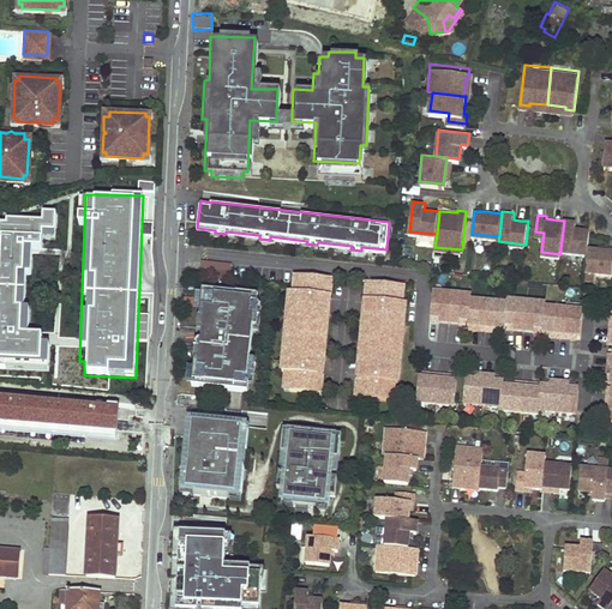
[(564,221),(561,248),(588,251),(588,246),(591,228),(582,227),(576,227),(576,221),(576,219),(564,218),(564,221)]
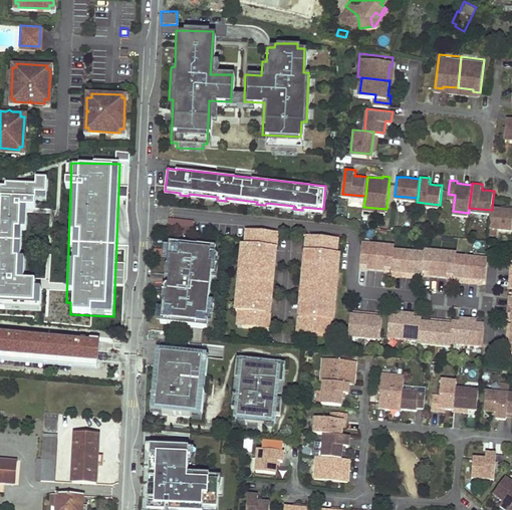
[(490,225),(511,228),(511,208),(501,207),(492,206),(492,210),(490,225)]
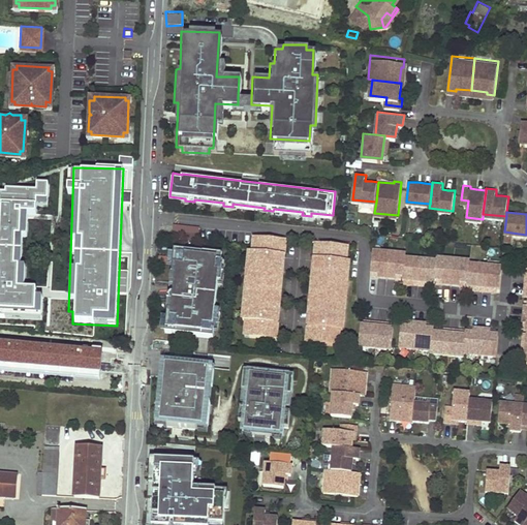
[(197,224),(172,221),(171,235),(196,237),(197,224)]
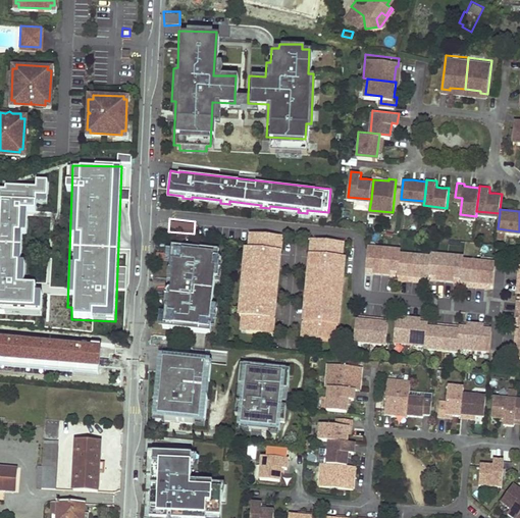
[(282,248),(283,236),(256,234),(255,249),(250,248),(247,248),(246,260),(251,260),(248,305),(243,304),(242,316),(245,316),(250,316),(249,331),(275,333),(276,321),(275,321),(275,318),(264,317),(265,300),(278,301),(280,268),(267,267),(269,251),(280,252),(280,248),(282,248)]
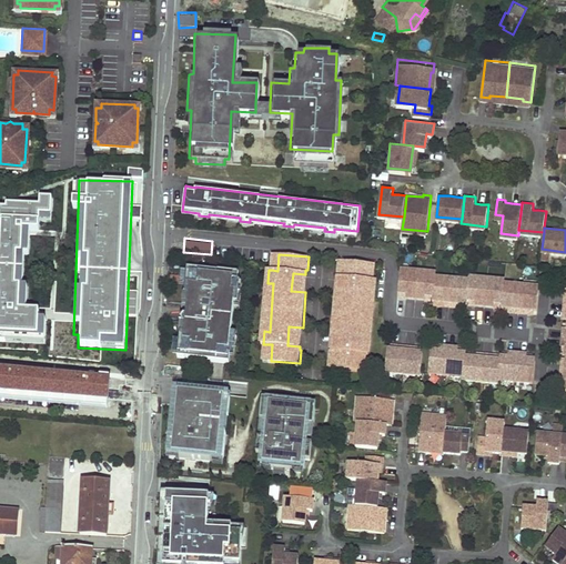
[(370,262),(340,259),(339,273),(340,273),(340,277),(352,278),(351,295),(337,295),(334,331),(349,331),(347,350),(334,349),(334,352),(333,352),(332,366),(361,369),(362,352),(367,352),(371,352),(372,340),(366,340),(371,291),(375,292),(376,279),(373,279),(367,278),(370,262)]
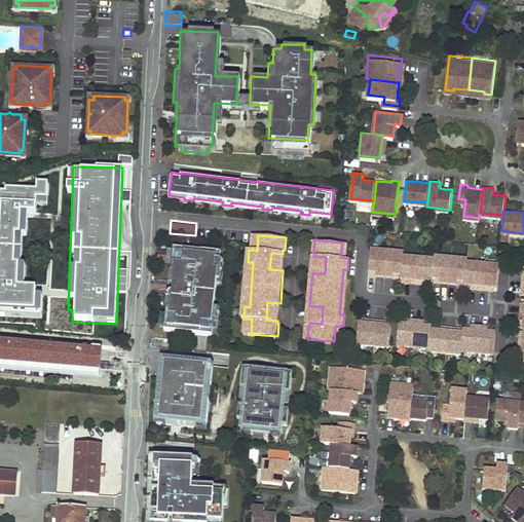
[(200,249),(172,247),(172,250),(166,249),(165,261),(171,261),(170,270),(169,269),(164,305),(166,305),(165,313),(160,313),(159,325),(164,325),(164,329),(212,334),(213,327),(217,327),(218,307),(213,306),(215,280),(221,281),(223,258),(219,257),(220,250),(200,249)]
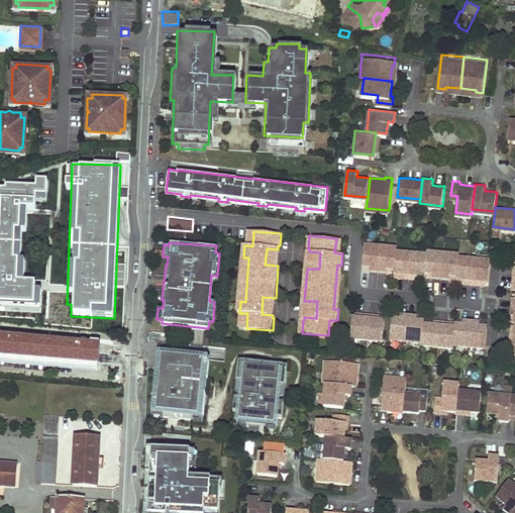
[(378,269),(380,243),(366,242),(363,264),(365,264),(371,265),(371,268),(378,269)]
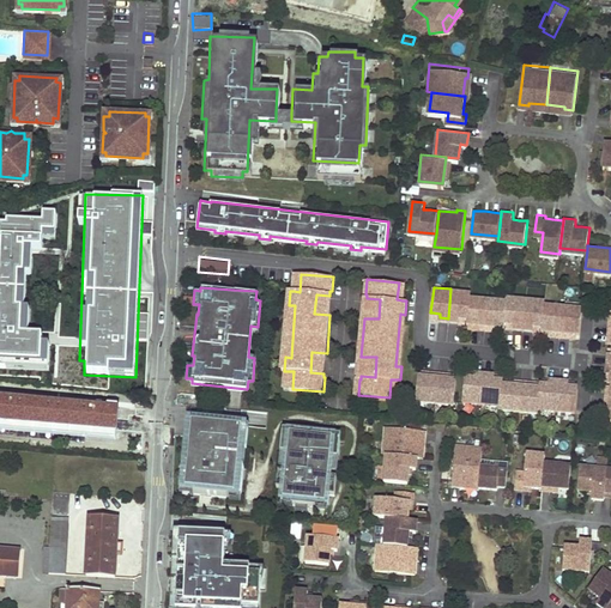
[(467,295),(469,291),(451,289),(448,318),(457,320),(457,315),(464,315),(466,316),(467,295)]
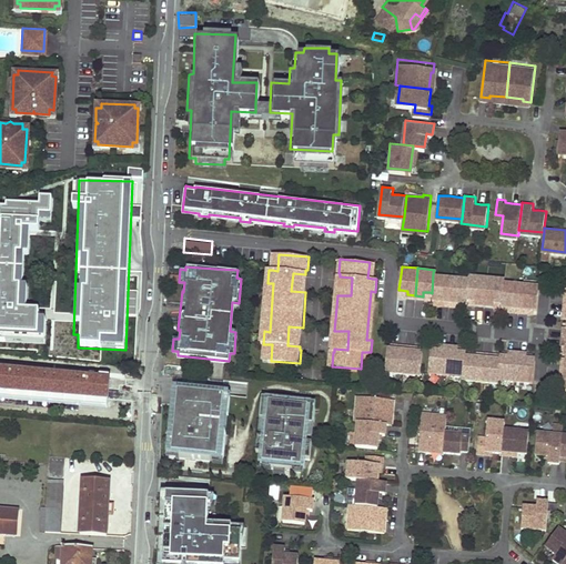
[(305,292),(307,270),(305,270),(305,274),(293,273),(291,291),(305,292)]
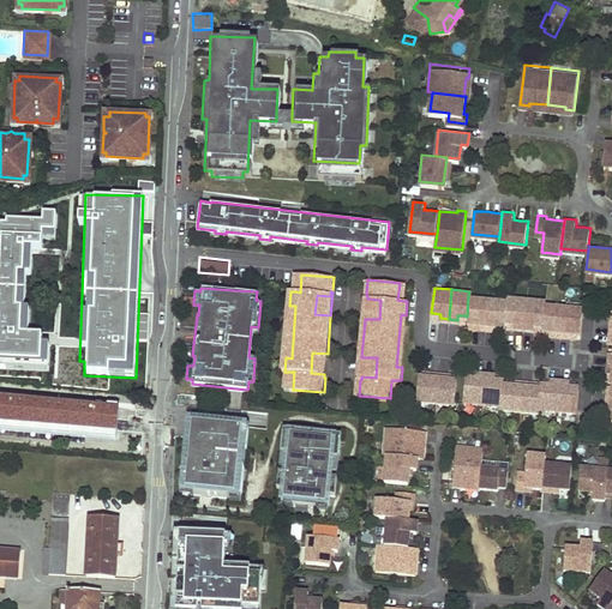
[(367,295),(366,295),(365,319),(379,319),(381,300),(367,299),(367,295)]
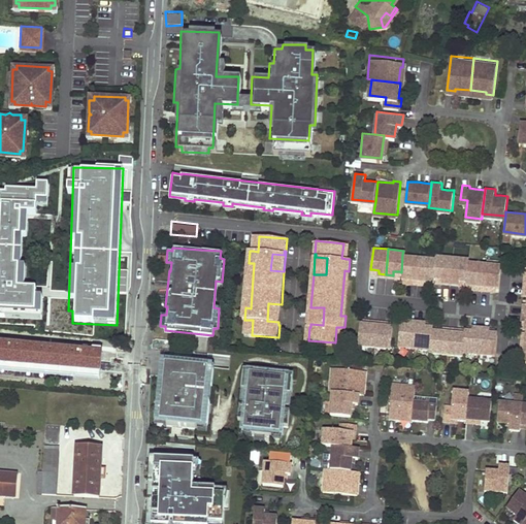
[(418,282),(421,256),(402,254),(401,272),(400,275),(404,276),(409,276),(409,281),(418,282)]
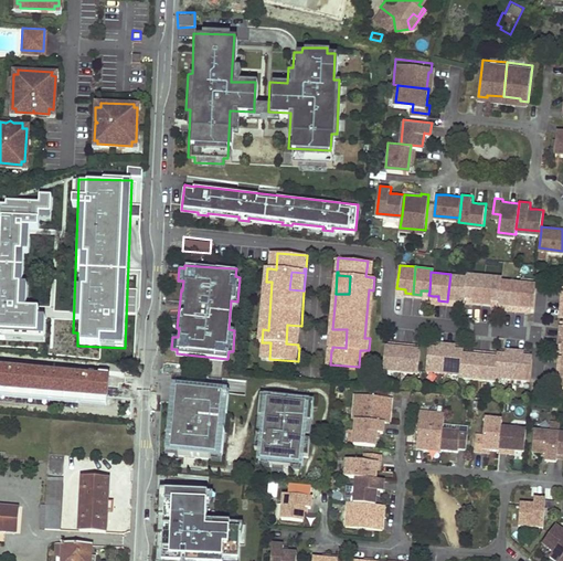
[(482,302),(485,274),(468,273),(467,276),(466,296),(467,296),(474,297),(474,300),(482,302)]
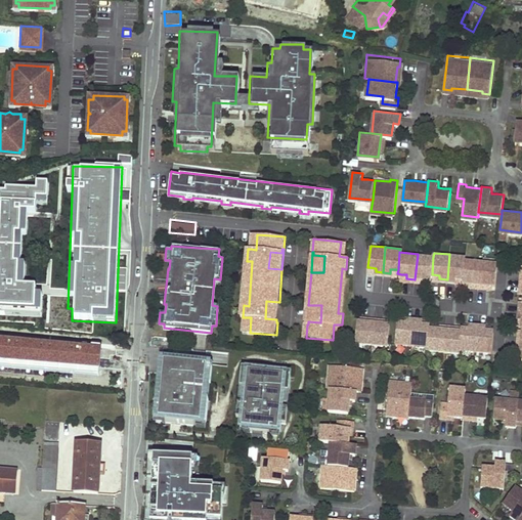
[(432,274),(433,256),(418,254),(415,279),(424,280),(424,276),(429,277),(431,277),(432,274)]
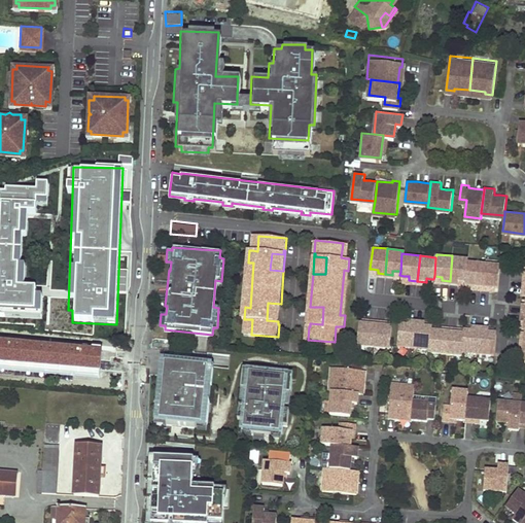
[(465,279),(467,260),(468,257),(452,255),(450,281),(458,282),(458,278),(464,279),(465,279)]
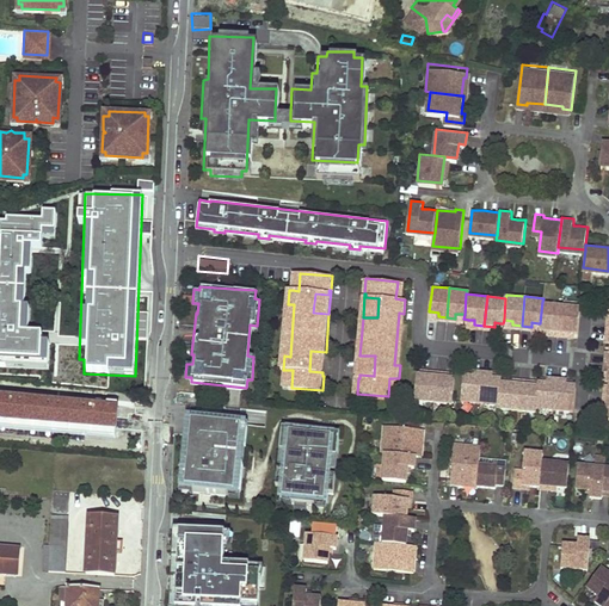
[(559,333),(561,303),(542,302),(540,323),(540,327),(543,327),(549,327),(548,332),(559,333)]
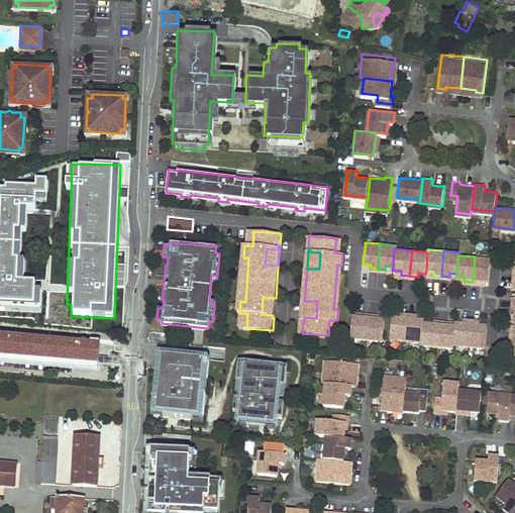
[(489,280),(490,259),(475,257),(473,282),(481,282),(481,279),(486,279),(489,280)]
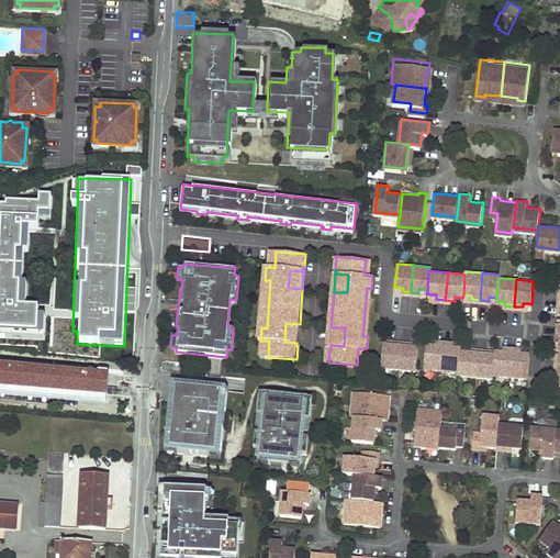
[(368,336),(371,289),(367,288),(362,336),(368,336)]
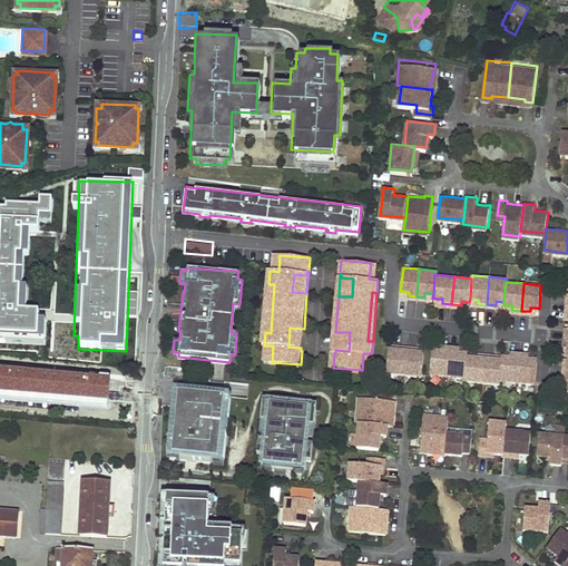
[(302,351),(304,329),(290,328),(289,347),(301,348),(301,351),(302,351)]
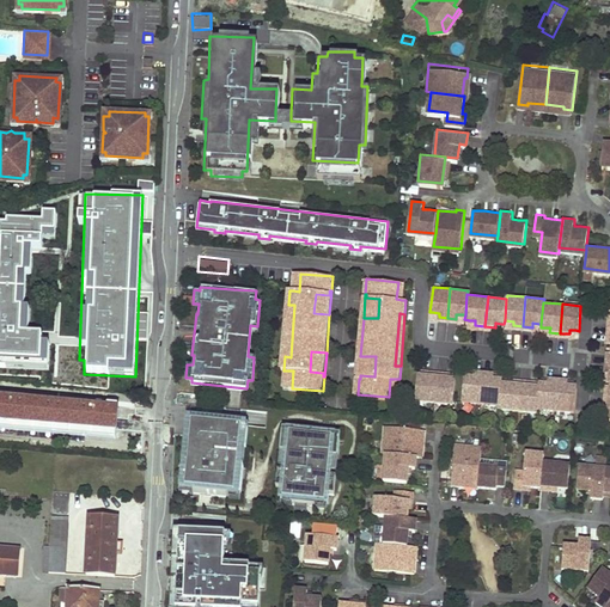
[(360,356),(359,379),(360,379),(360,375),(374,376),(376,356),(360,356)]
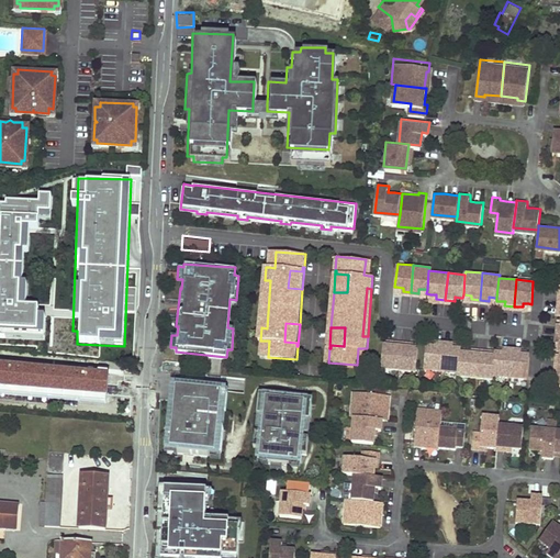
[(399,367),(402,339),(392,338),(392,343),(385,343),(384,342),(382,365),(399,367)]
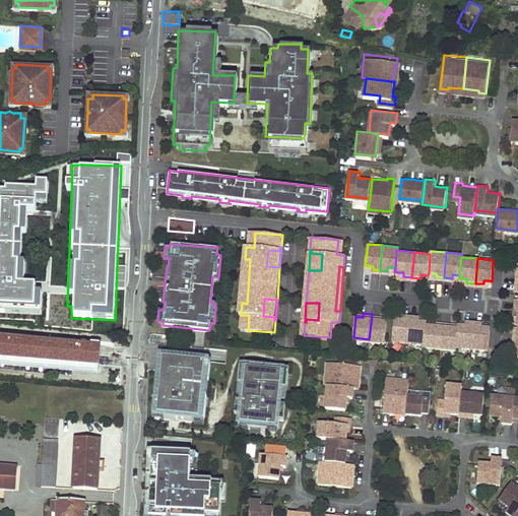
[(380,319),(380,315),(372,314),(369,339),(385,341),(386,338),(387,320),(385,319),(380,319)]
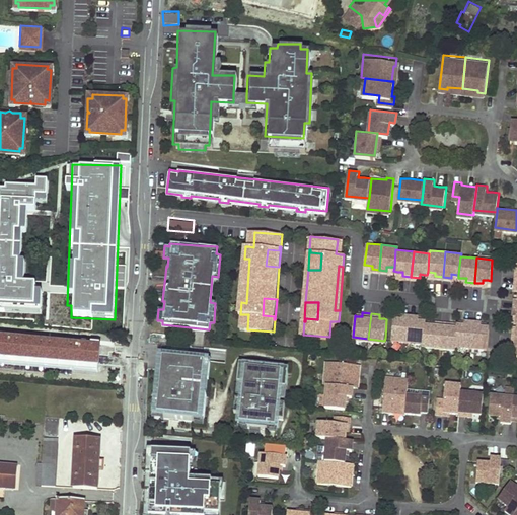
[(409,340),(411,314),(402,314),(401,317),(396,317),(394,316),(392,338),(409,340)]
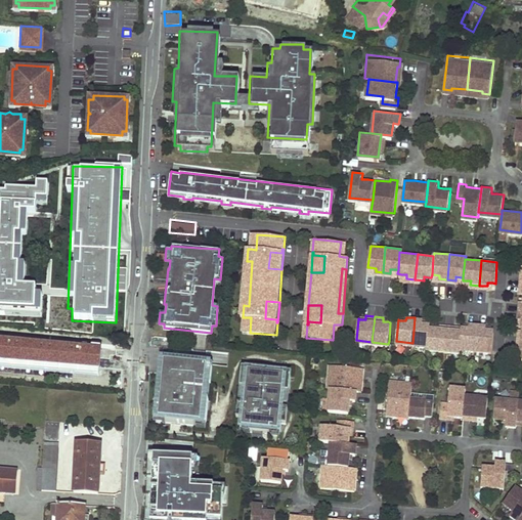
[(423,322),(423,318),(415,317),(412,343),(430,345),(431,326),(432,323),(429,322),(423,322)]
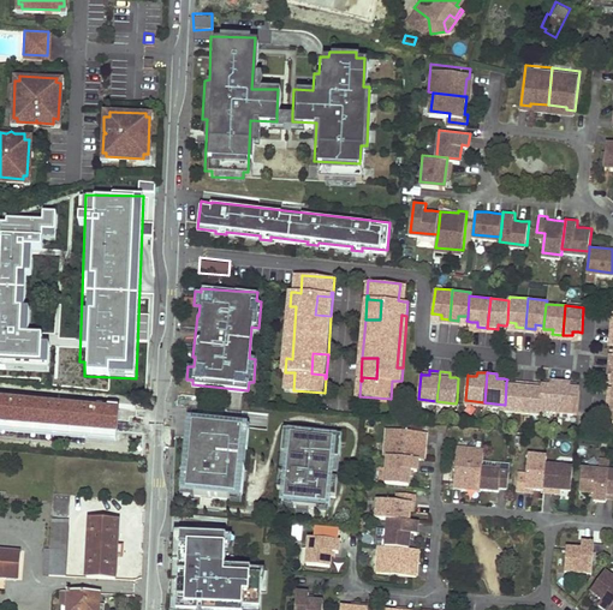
[(522,410),(525,380),(516,380),(515,383),(509,383),(506,382),(505,405),(505,407),(522,410)]
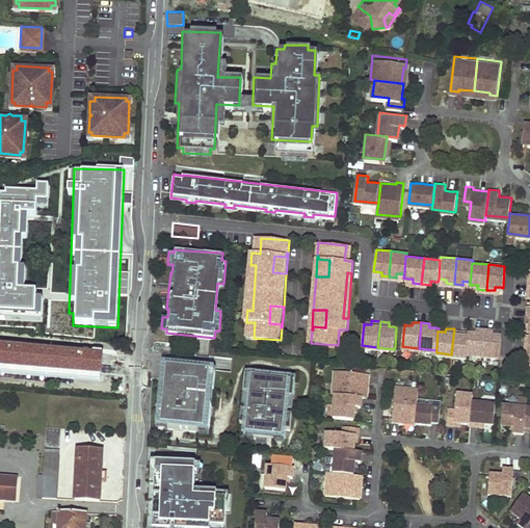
[(461,334),(461,330),(454,328),(451,354),(467,355),(467,352),(469,334),(467,334),(461,334)]
